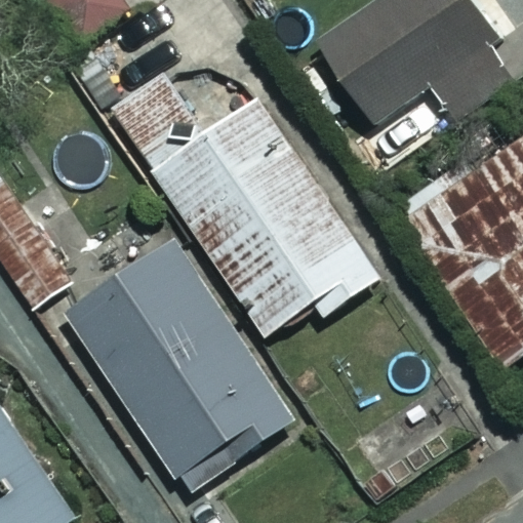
[(42,0),(70,47),(127,14),(119,0),(42,0)]
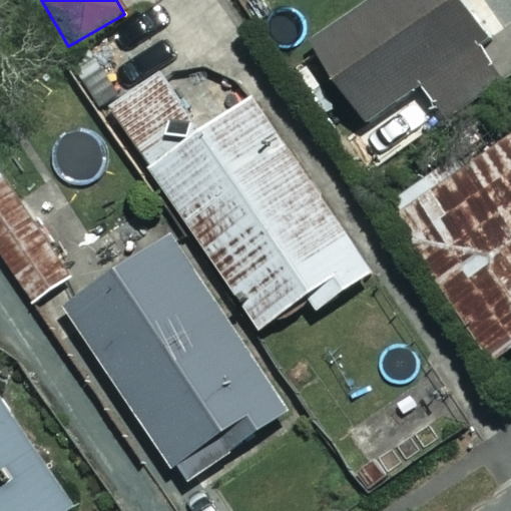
[(437,109),(499,66),(452,0),(357,0),(307,35),(366,120),(419,83),(437,109)]
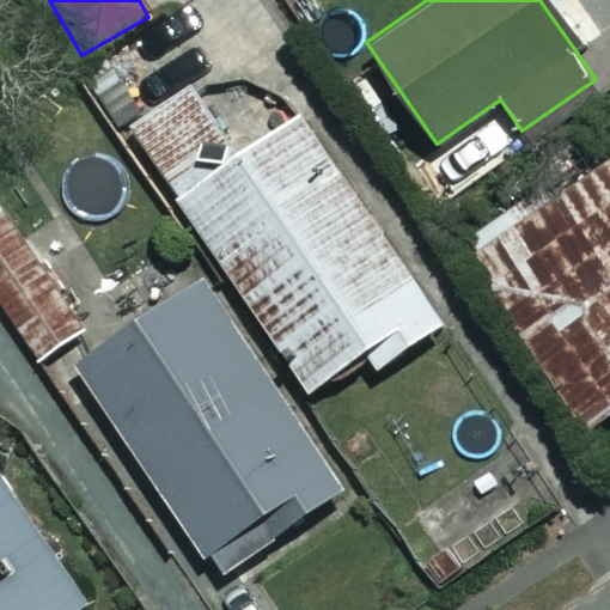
[(229,160),(184,95),(132,129),(309,392),(366,353),(377,367),(441,324),(299,113),(229,160)]
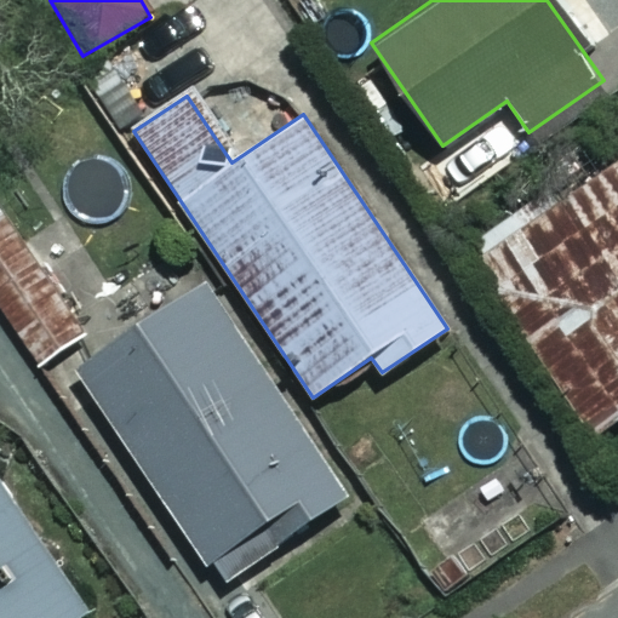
[(617,161),(459,263),(559,418),(582,404),(598,429),(617,416),(617,161)]
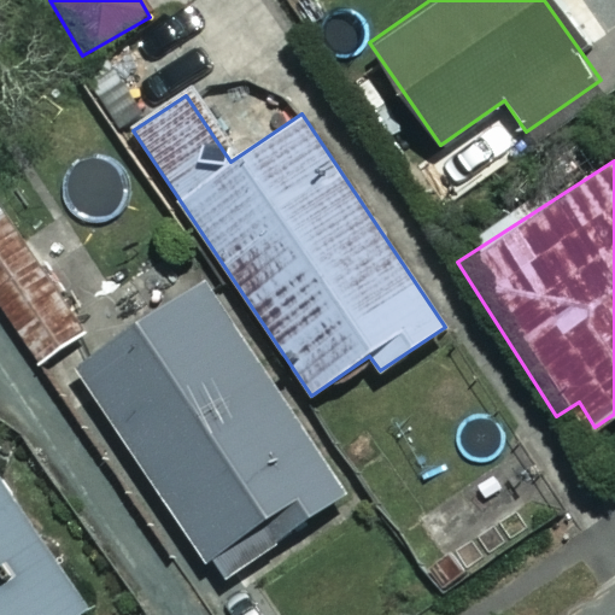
[(349,495),(204,283),(74,372),(218,584),(349,495)]
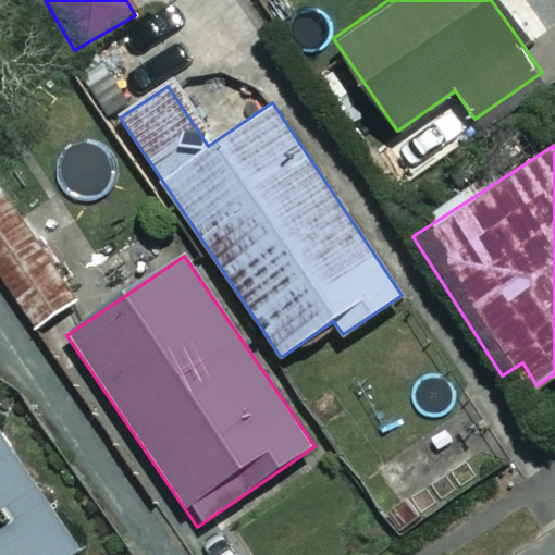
[(68,554),(75,550),(0,440),(0,554),(68,554)]
